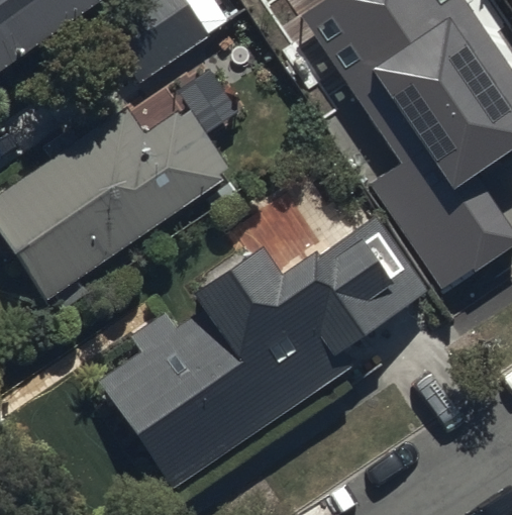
[(0,0),(0,65),(95,0),(0,0)]
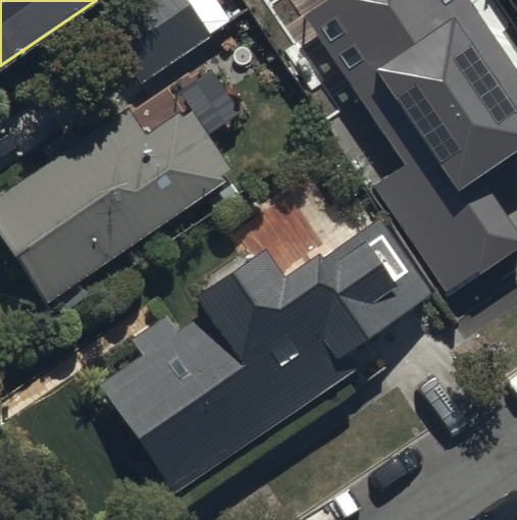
[(126,0),(98,19),(143,85),(231,24),(214,0),(126,0)]
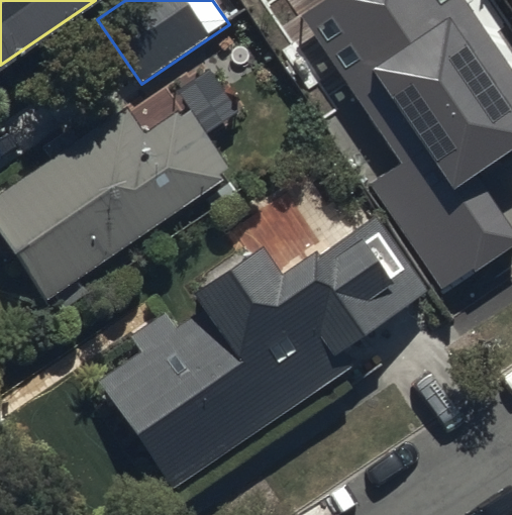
[(511,230),(479,181),(511,159),(511,69),(466,0),(331,0),(306,16),(406,166),(375,187),(448,299),(511,255),(511,230)]
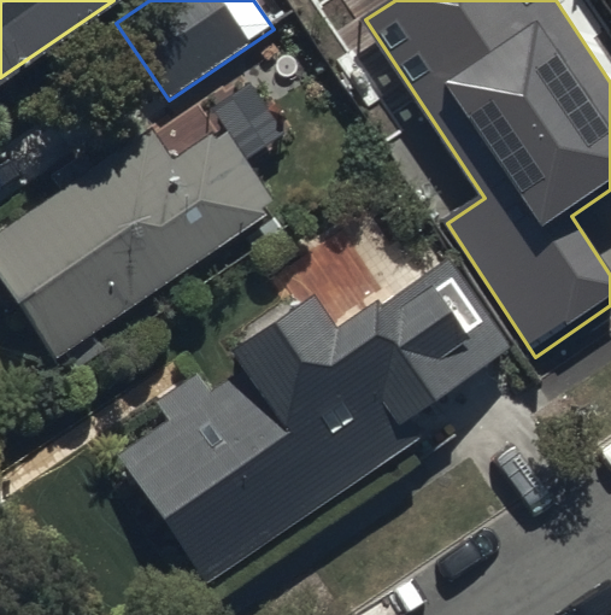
[(0,230),(0,290),(50,363),(229,241),(280,206),(223,124),(172,158),(152,128),(0,230)]
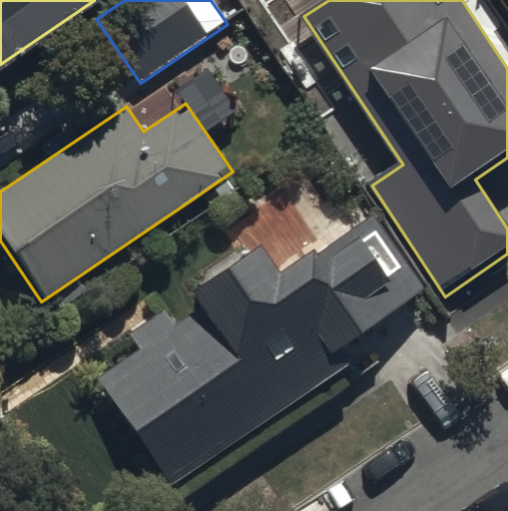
[(280,272),(272,261),(257,237),(184,287),(200,309),(96,380),(166,483),(343,364),(332,349),(427,285),(374,207),(280,272)]
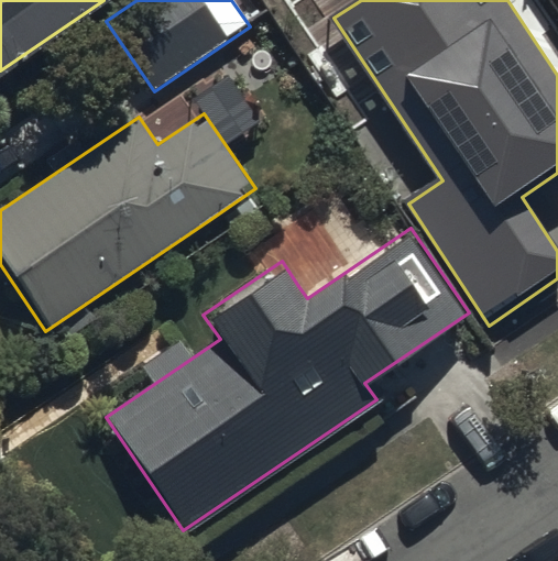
All buildings are outlined.
